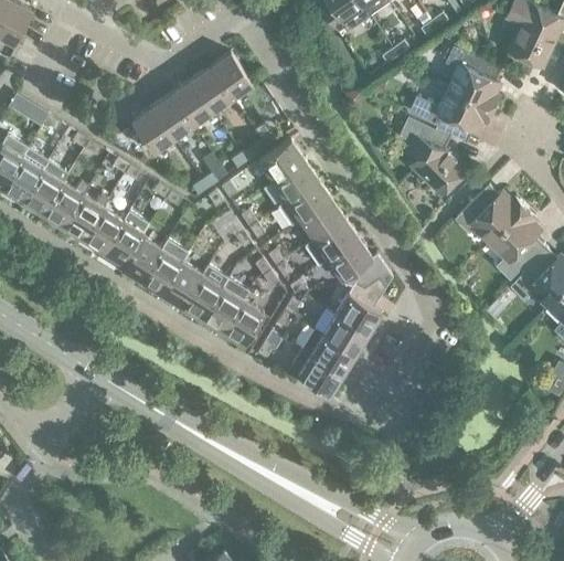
[(0,0),(0,18),(9,0),(0,0)]
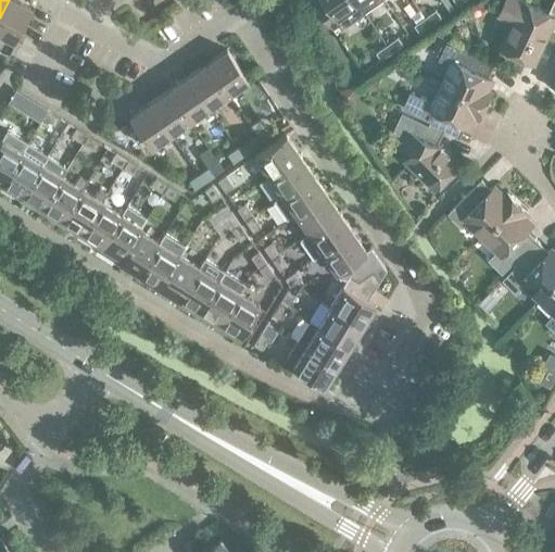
[(0,36),(14,44),(32,11),(11,0),(9,0),(0,17),(0,36)]
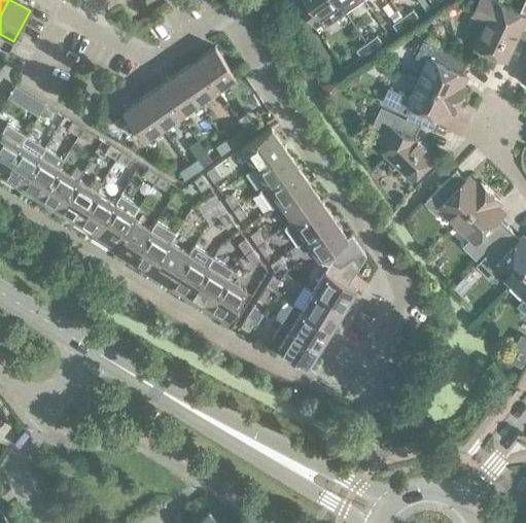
[(347,14),(337,0),(309,0),(310,1),(301,6),(317,30),(325,24),(328,27),(347,14)]
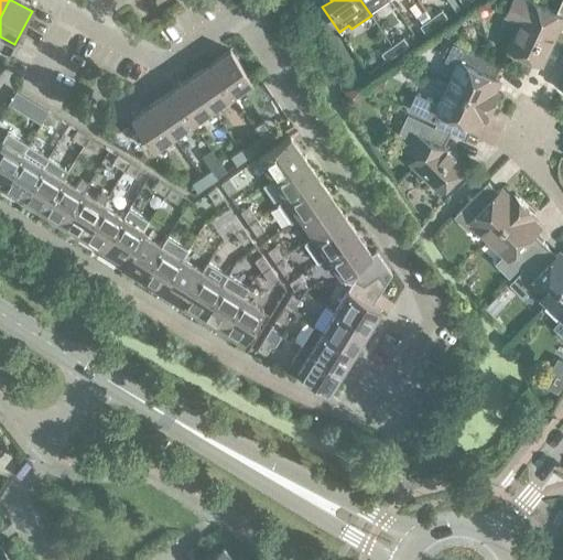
[(360,0),(371,15),(390,1),(389,0),(360,0)]
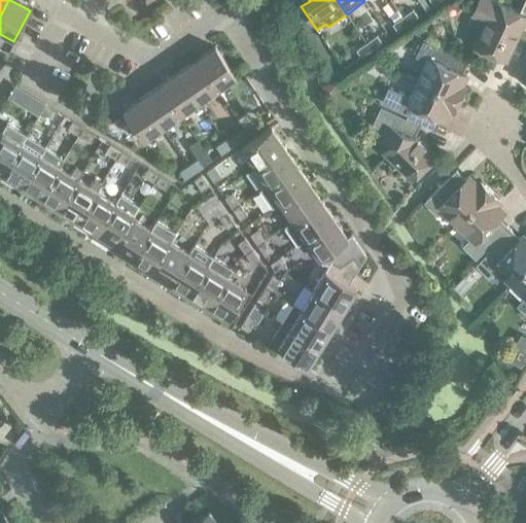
[(519,36),(525,39),(525,3),(521,14),(498,3),(497,4),(488,0),(481,0),(474,15),(488,23),(477,47),(506,62),(519,36)]
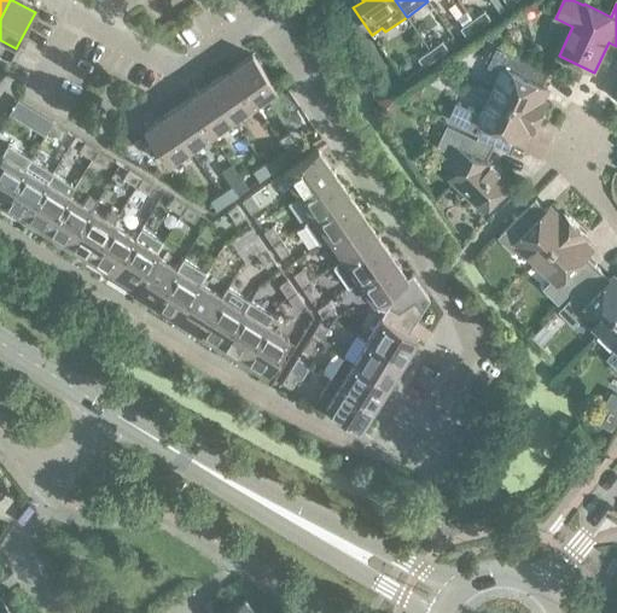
[(475,23),(479,30),(493,22),(487,15),(475,23)]
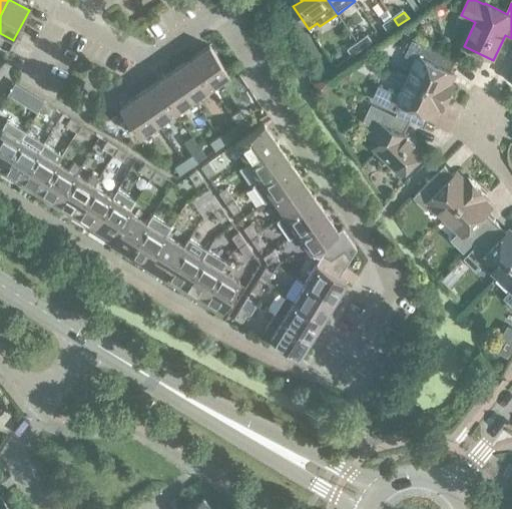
[(398,25),(394,19),(384,26),(389,32),(398,25)]
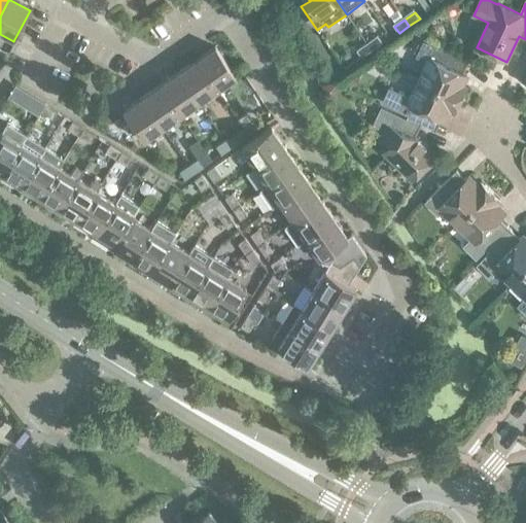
[(369,45),(373,51),(383,44),(379,38),(369,45)]
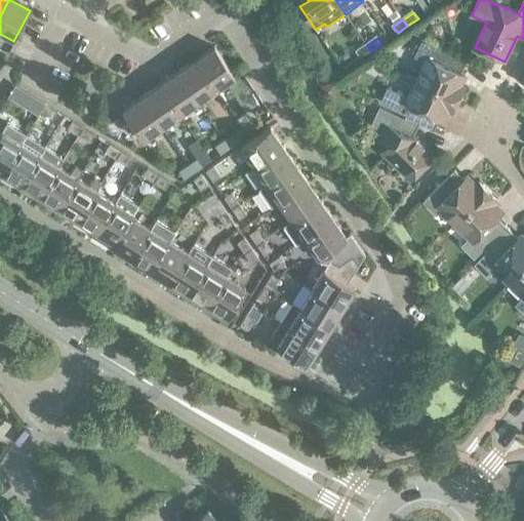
[(427,64),(418,81),(460,102),(466,89),(460,87),(467,76),(462,74),(468,63),(447,52),(443,53),(422,43),(415,58),(427,64)]
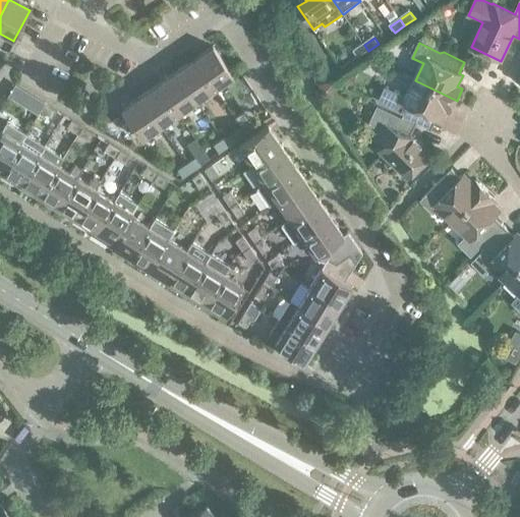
[(368,51),(364,45),(354,52),(359,58),(368,51)]
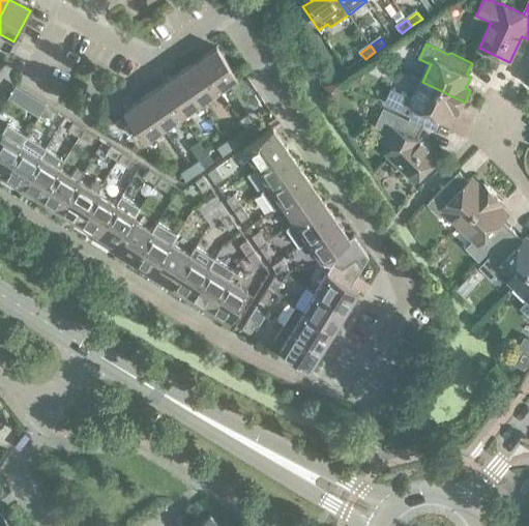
[(198,63),(217,92),(237,79),(216,50),(198,63)]
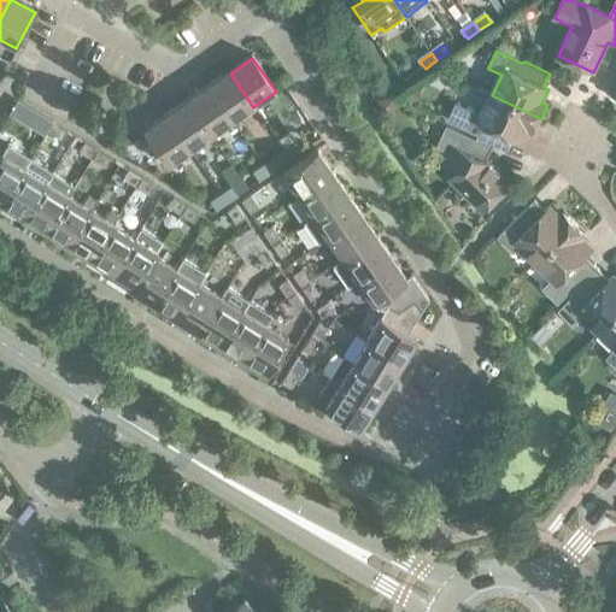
[(253,107),(230,74),(209,88),(233,122),(253,107)]
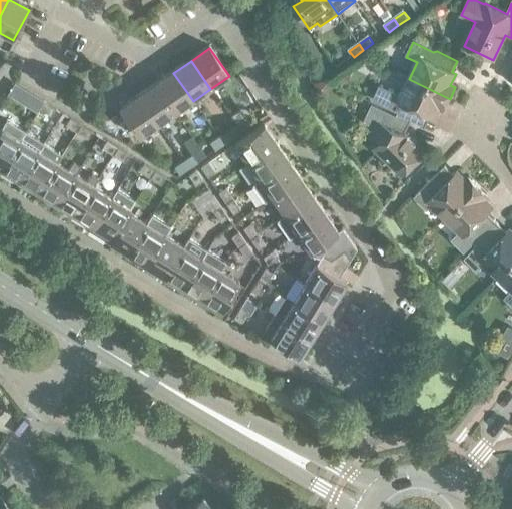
[(173,73),(155,85),(175,113),(193,101),(173,73)]
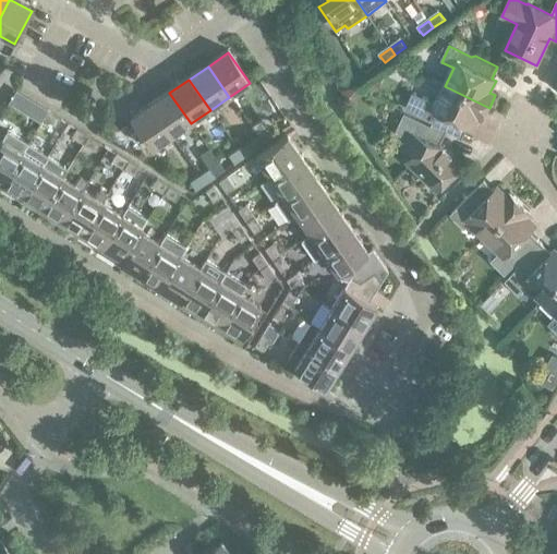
[(438,127),(437,129),(447,133),(462,141),(468,129),(472,130),(477,118),(483,120),(489,108),(445,86),(436,105),(424,99),(416,116),(438,127)]
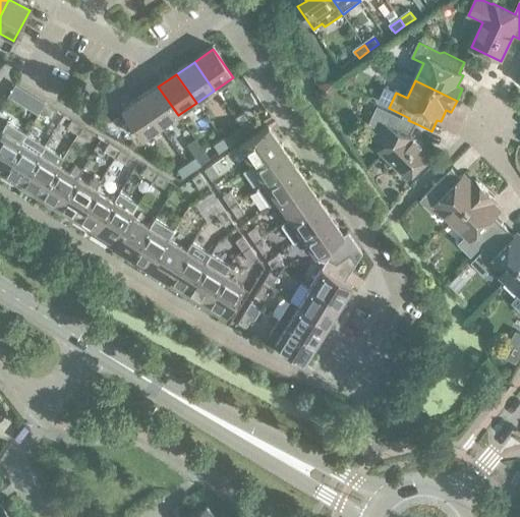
[(160,128),(178,115),(158,87),(139,99),(160,128)]
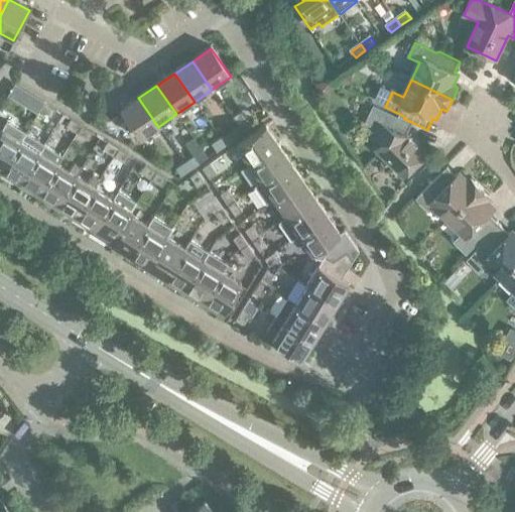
[(40,112),(45,105),(17,87),(10,98),(38,115),(40,112)]
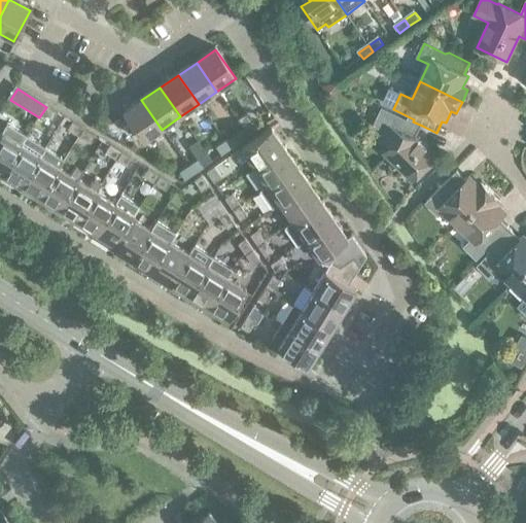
[(143,142),(162,130),(141,100),(123,113),(143,142)]
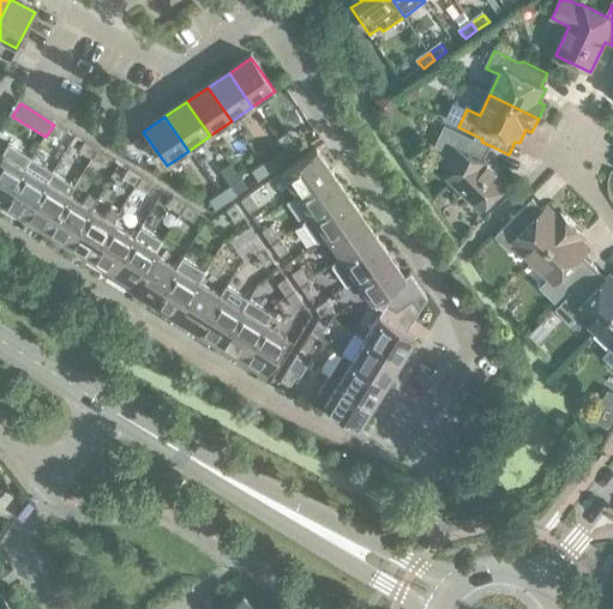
[(67,132),(65,130),(54,124),(48,133),(61,142),(67,132)]
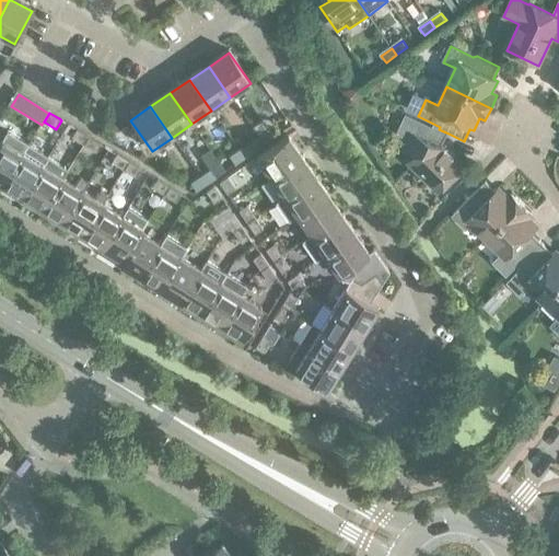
[(442,148),(449,134),(439,129),(438,130),(407,116),(397,135),(411,141),(408,149),(423,157),(414,165),(440,193),(465,168),(446,149),(442,148)]
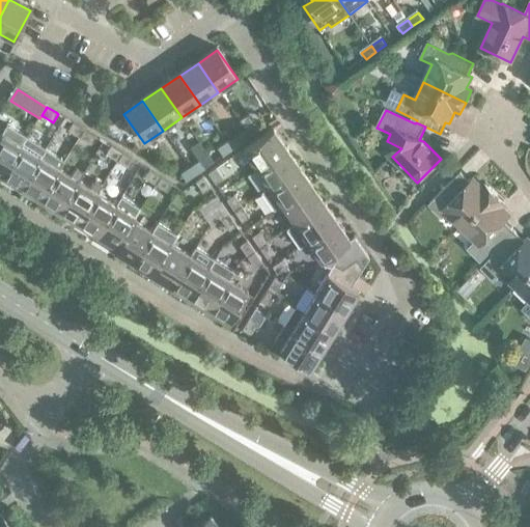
[(68,132),(79,139),(84,131),(73,125),(68,132)]
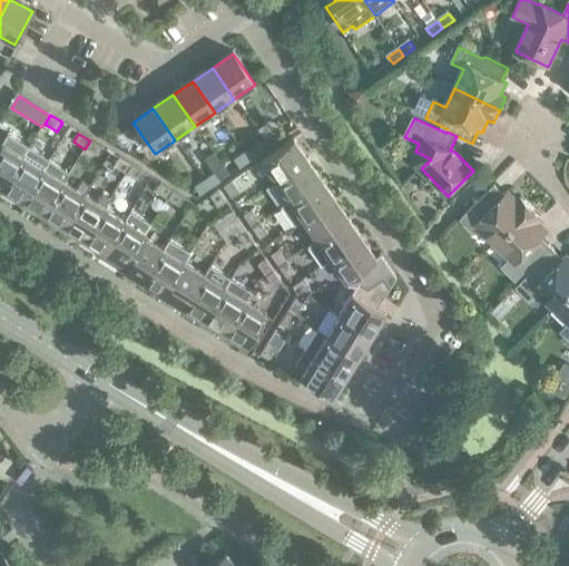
[(263,140),(268,148),(278,142),(273,134),(263,140)]
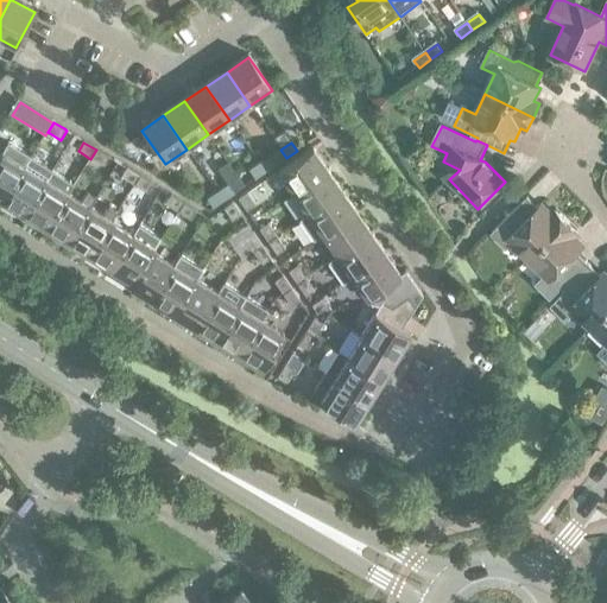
[(0,157),(0,202),(2,204),(25,169),(31,159),(7,145),(0,157)]
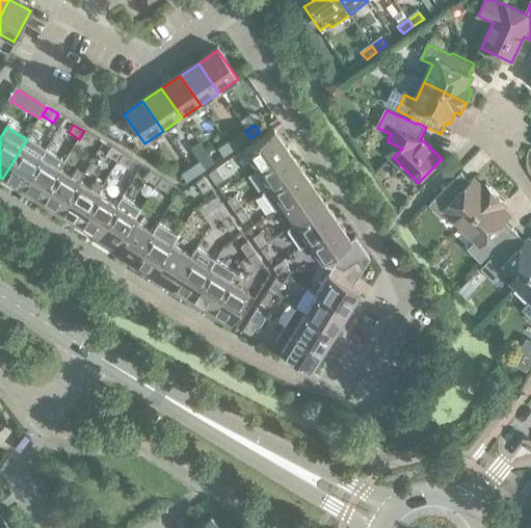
[(91,147),(96,138),(84,131),(79,139),(91,147)]
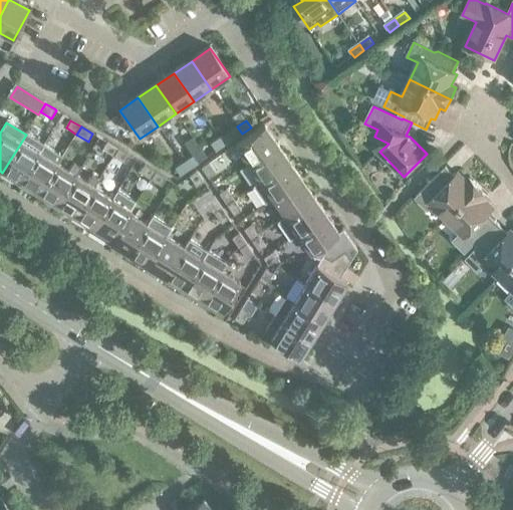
[(242,134),(237,126),(228,133),(233,140),(242,134)]
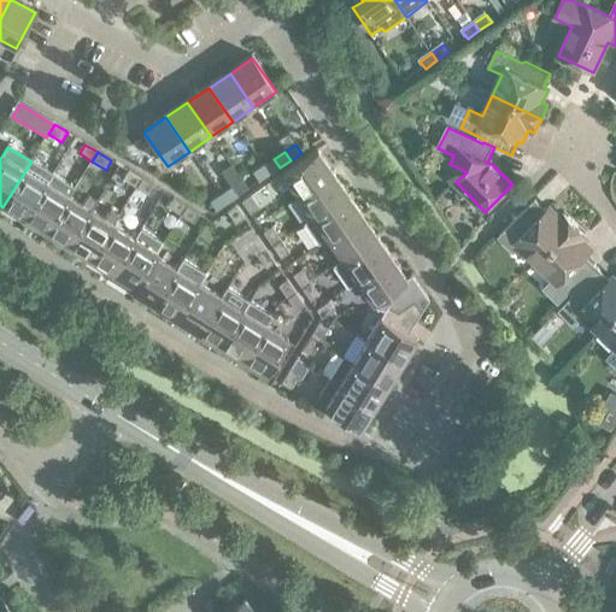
[(298,198),(333,174),(317,152),(282,175),(298,198)]
